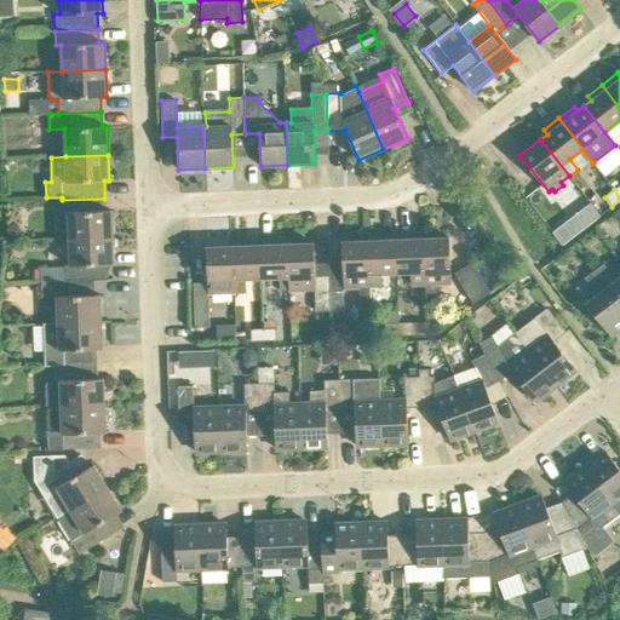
[(552,227),(566,216),(544,190),(530,201),(552,227)]
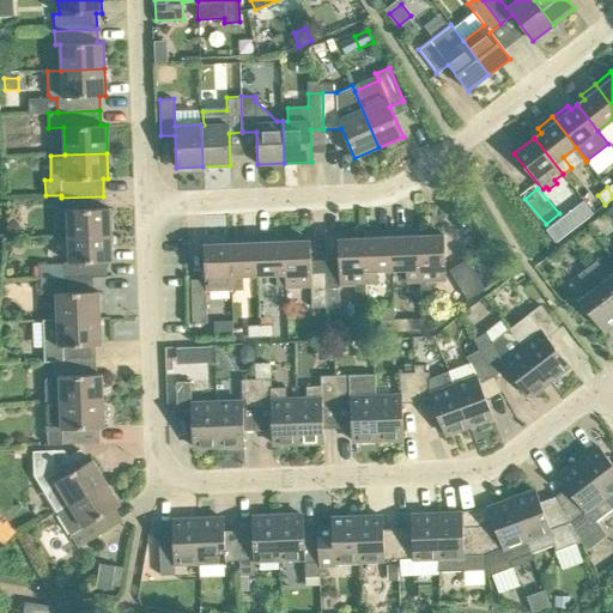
[(67,210),(67,237),(110,236),(109,207),(104,208),(103,196),(61,198),(61,210),(67,210)]
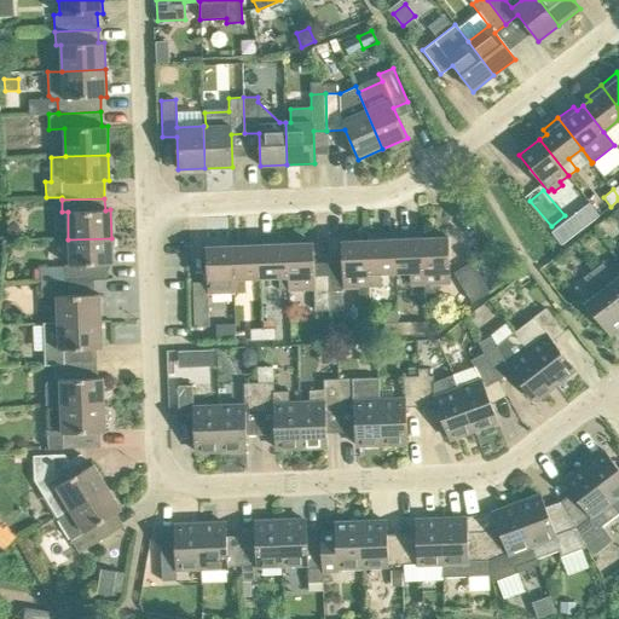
[(562,243),(583,227),(573,215),(554,231),(551,232),(561,244),(562,243)]
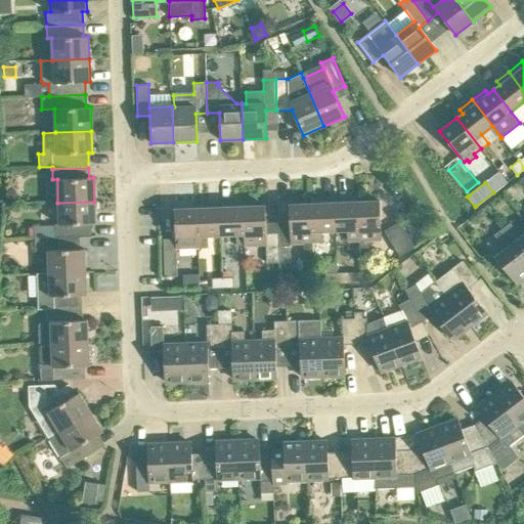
[(19,197),(12,188),(4,194),(12,203),(19,197)]
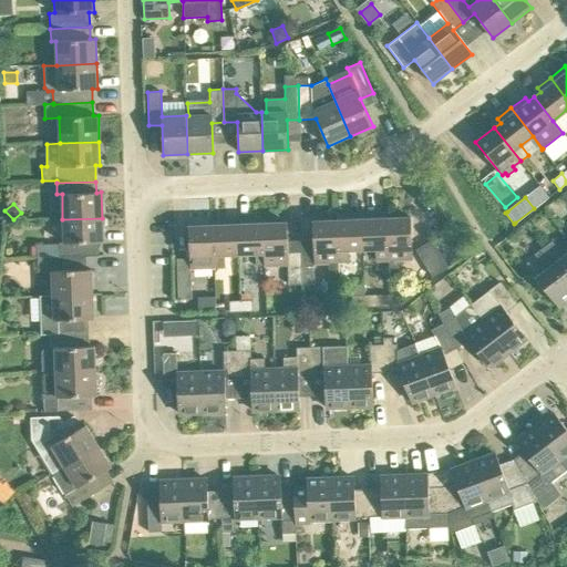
[(379,213),(361,214),(362,249),(377,249),(377,261),(388,260),(387,218),(379,218),(379,213)]
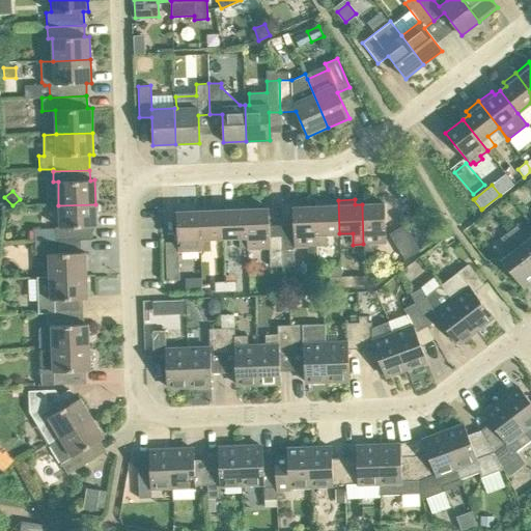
[(322,205),(314,206),(315,234),(316,234),(339,233),(338,200),(322,201),(322,205)]
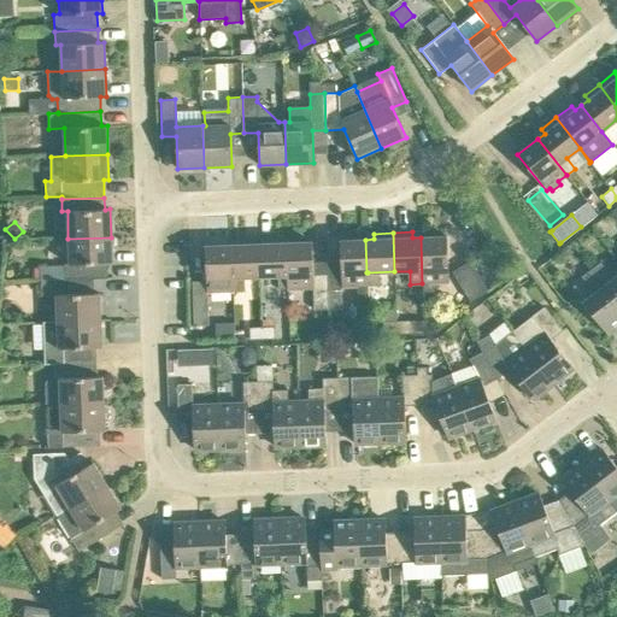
[(421,238),(422,283),(423,298),(433,298),(433,283),(448,282),(446,236),(421,238)]
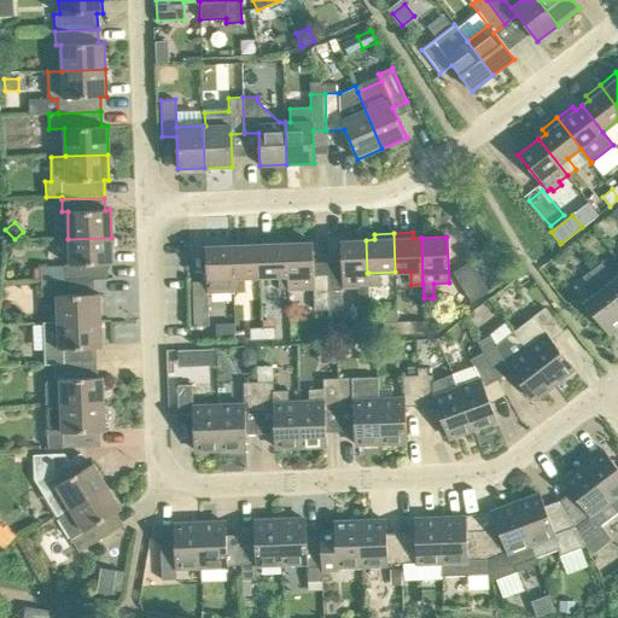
[(64,264),(64,280),(87,279),(108,279),(106,263),(112,263),(111,238),(68,239),(69,264),(64,264)]
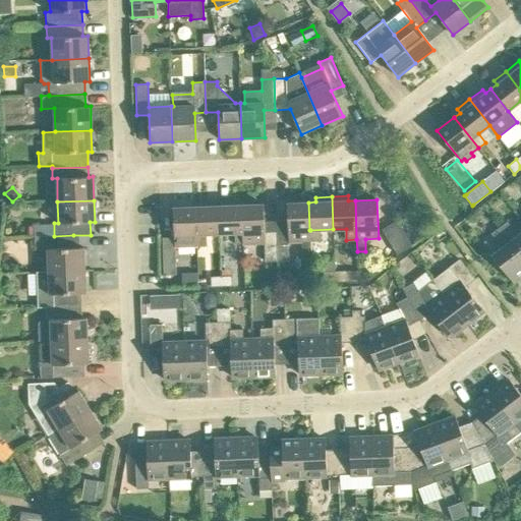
[(201,207),(194,207),(196,245),(207,245),(206,234),(219,234),(218,200),(201,201),(201,207)]
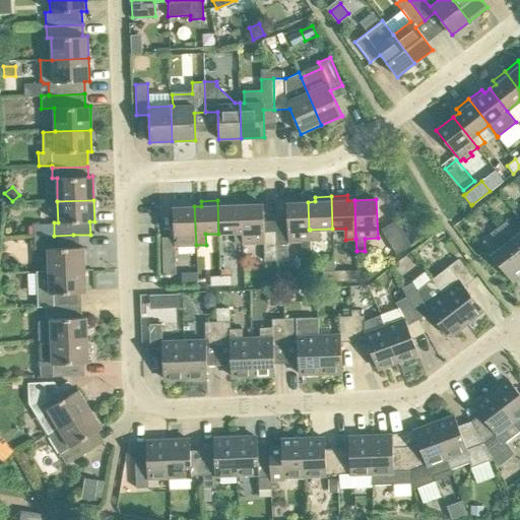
[(234,200),(217,200),(218,234),(234,233),(235,244),(242,244),(241,204),(234,205),(234,200)]
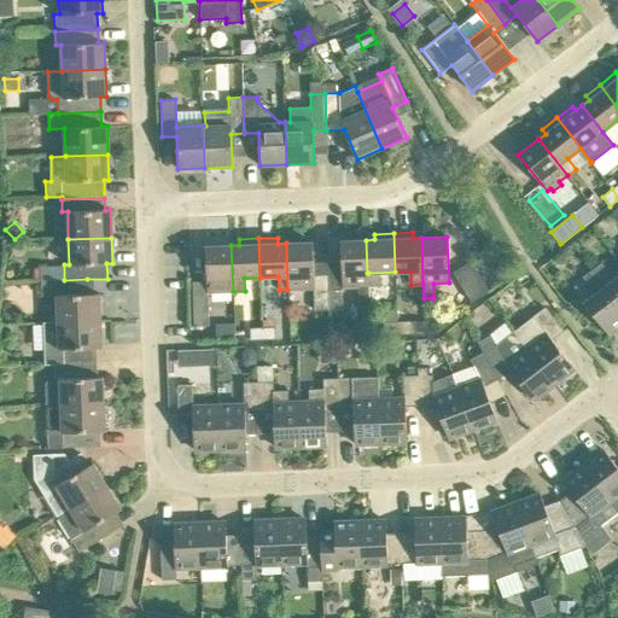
[(342,274),(327,274),(328,293),(343,293),(343,287),(368,286),(368,273),(367,273),(366,240),(340,242),(342,274)]
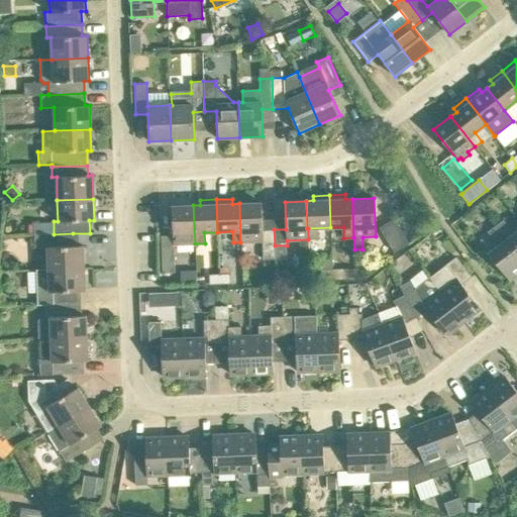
[(239,203),(240,242),(262,241),(263,260),(275,259),(275,245),(274,229),(262,230),(261,202),(239,203)]
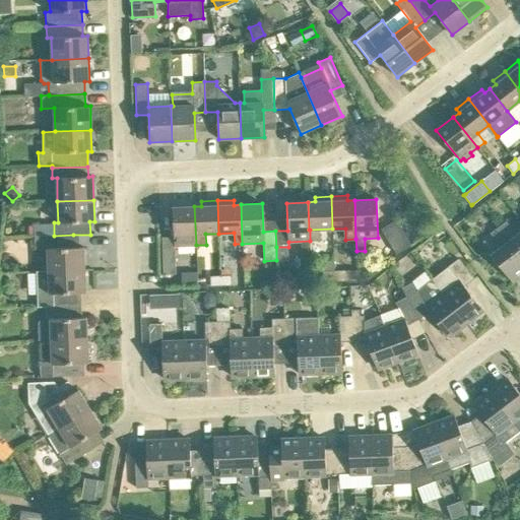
[(196,245),(194,206),(173,207),(174,237),(161,237),(164,274),(176,274),(175,246),(196,245)]
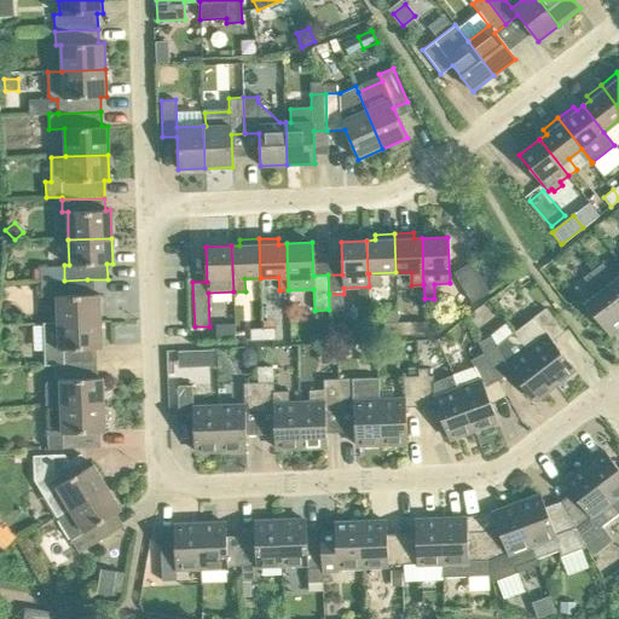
[(602,262),(593,270),(618,305),(618,276),(612,282),(608,278),(612,276),(602,262)]
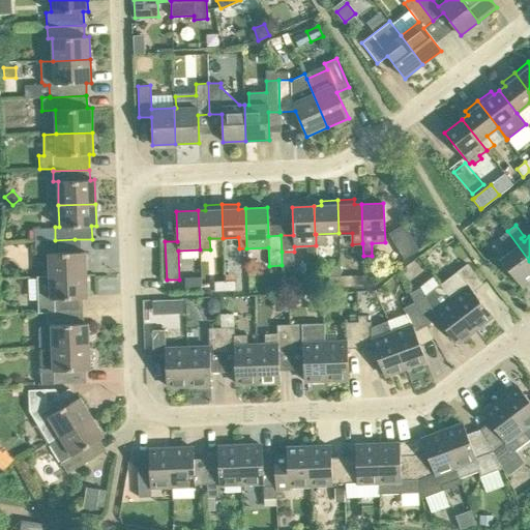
[(418,251),(403,226),(388,234),(404,259),(418,251)]
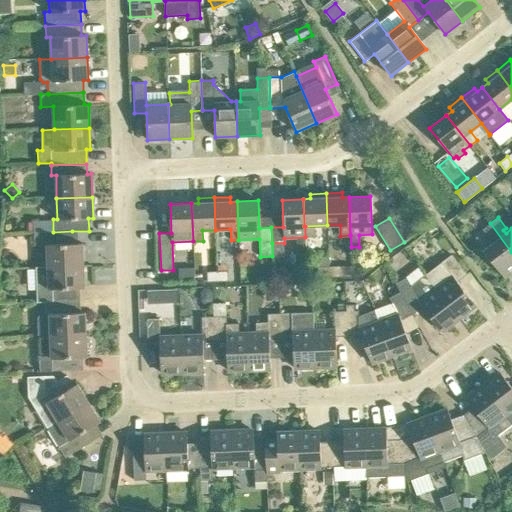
[(511,272),(511,252),(490,223),(482,230),(490,240),(492,238),(495,241),(483,251),(504,278),(511,272)]
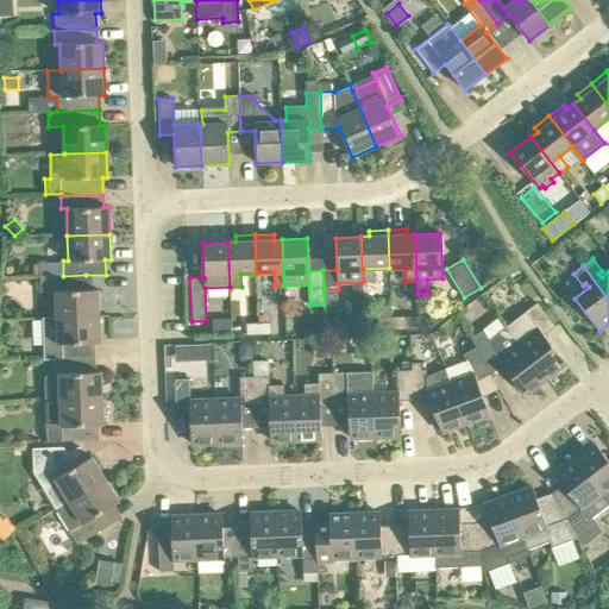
[(55,292),(56,316),(56,318),(99,315),(98,289),(87,289),(86,275),(63,276),(39,276),(41,292),(55,292)]
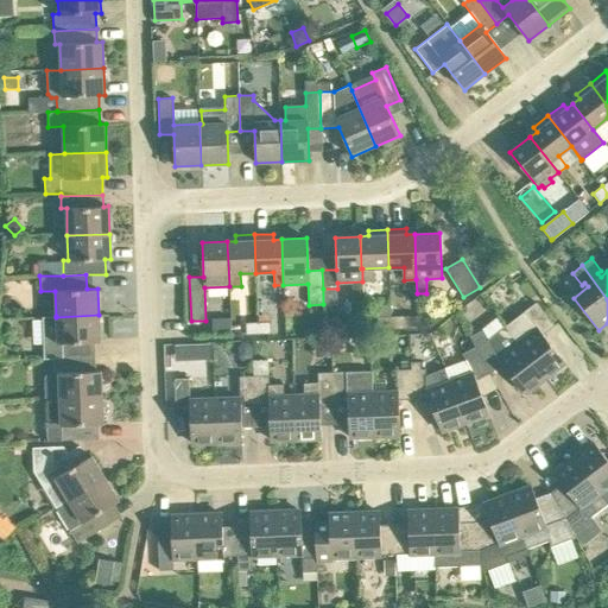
[(527,315),(507,330),(544,378),(564,362),(543,335),(553,325),(536,303),(524,311),(527,315)]
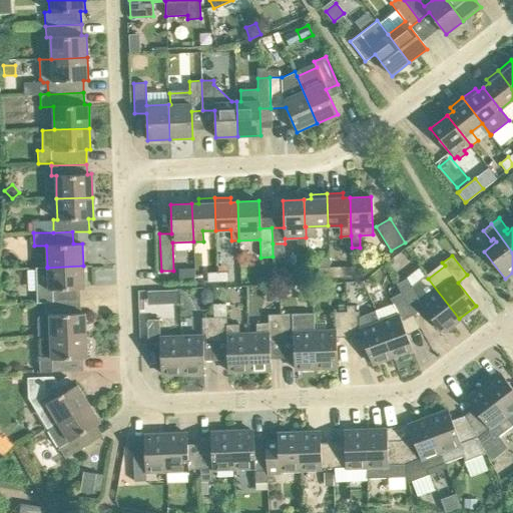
[(37,303),(44,303),(80,301),(79,289),(84,289),(83,266),(47,268),(47,267),(35,268),(37,303)]
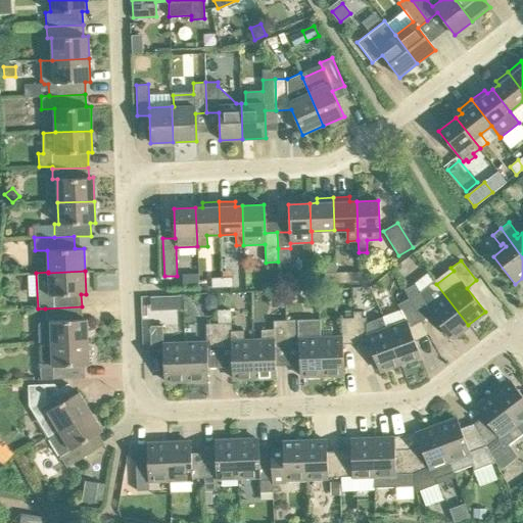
[(346,272),(336,273),(336,283),(346,282),(346,272)]
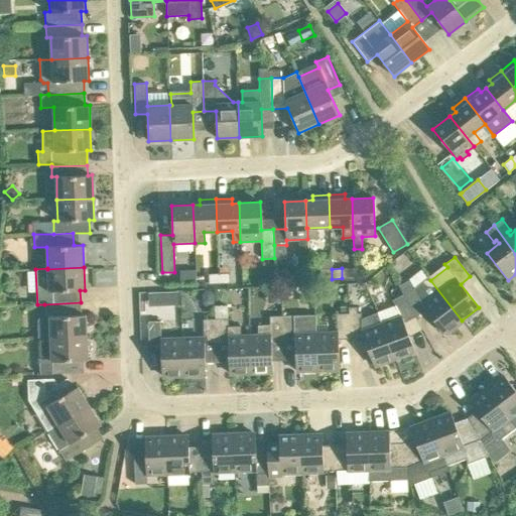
[(332,279),(332,269),(320,269),(321,279),(332,279)]
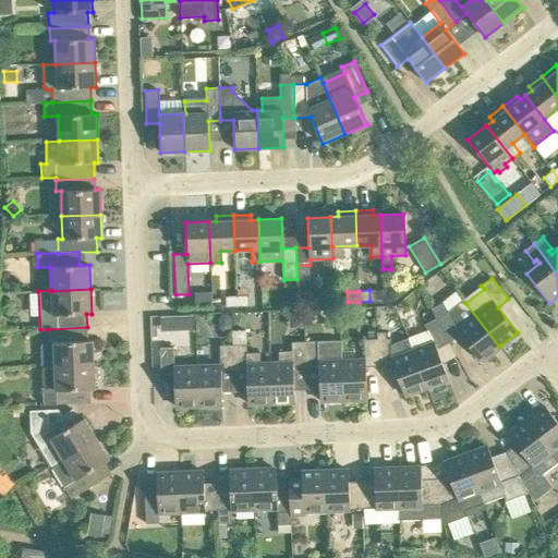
[(237,306),(237,295),(225,296),(226,307),(237,306)]
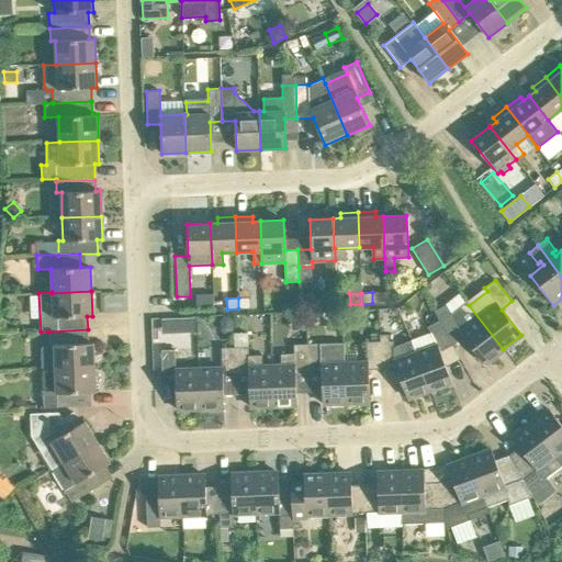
[(249,298),(238,298),(238,308),(250,308),(249,298)]
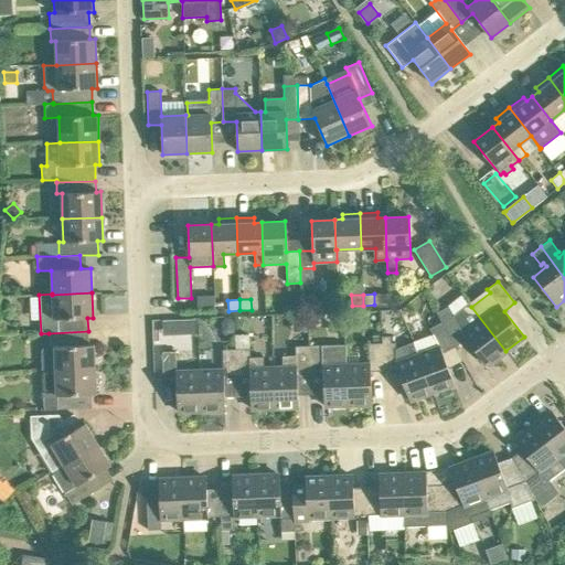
[(436,312),(441,322),(455,347),(467,340),(487,365),(505,351),(471,307),(456,319),(448,306),(436,312)]
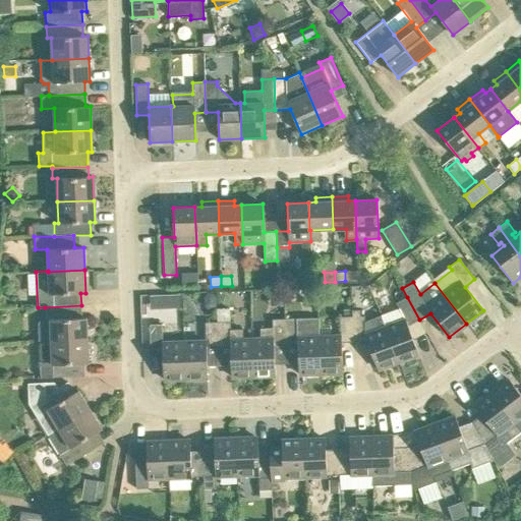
[(316,298),(315,288),(306,289),(307,299),(316,298)]
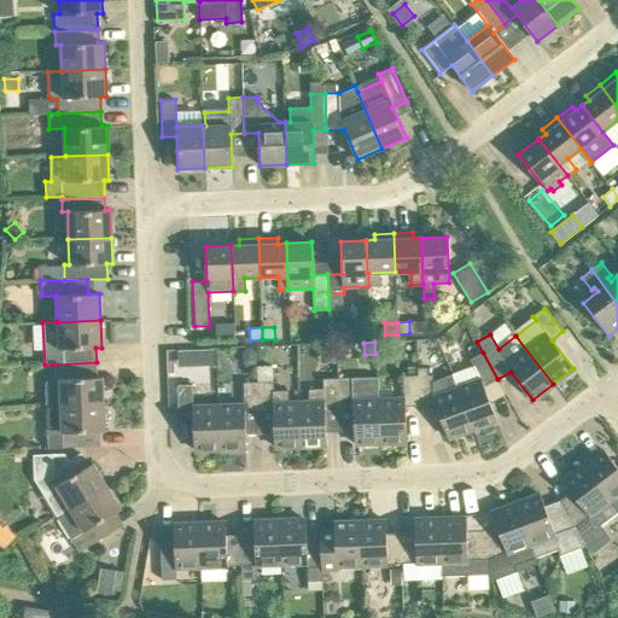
[(213,350),(196,350),(196,366),(214,365),(213,350)]
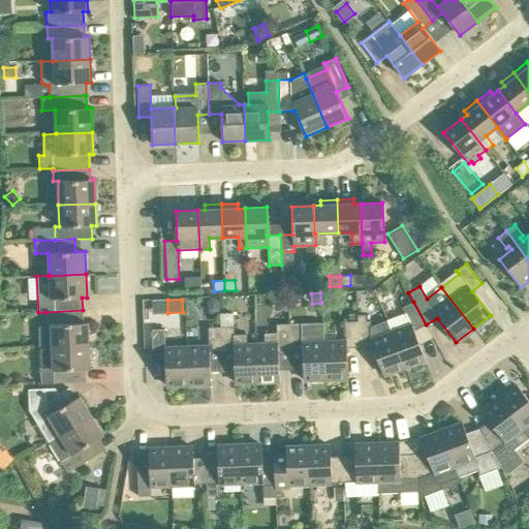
[(405,313),(386,320),(404,367),(425,360),(414,331),(426,324),(413,302),(402,308),(405,313)]
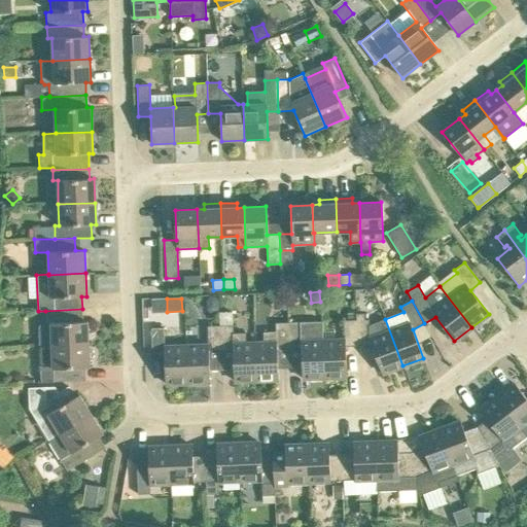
[(38,327),(39,347),(89,345),(88,321),(82,321),(82,309),(45,311),(46,323),(41,323),(38,327)]
